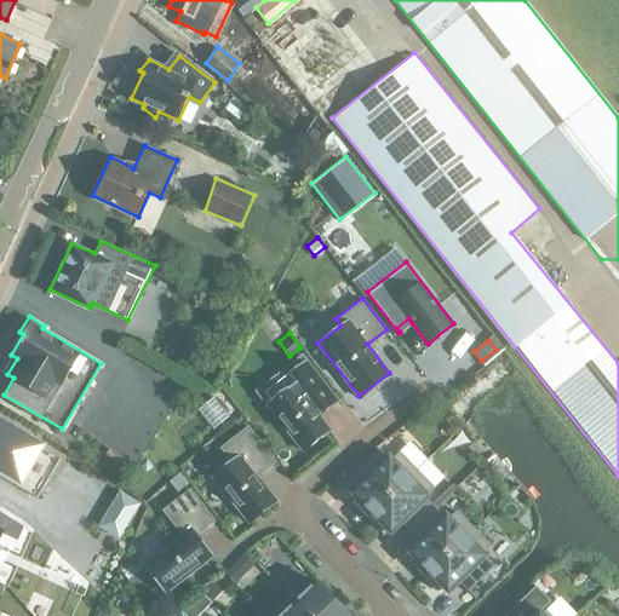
[(302,353),(275,374),(286,389),(267,403),(302,449),(328,429),(317,414),(337,399),(302,353)]
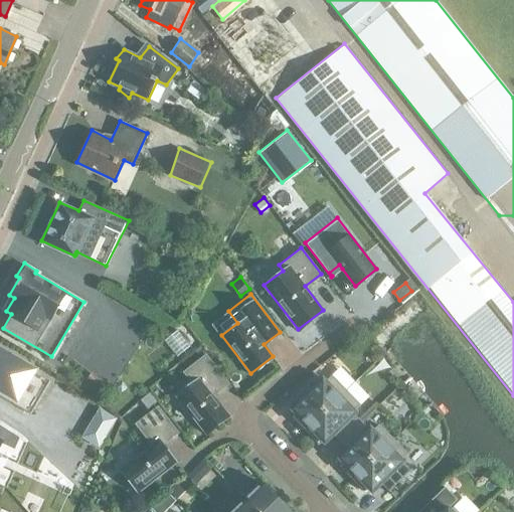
[(49,379),(0,349),(0,394),(30,412),(49,379)]
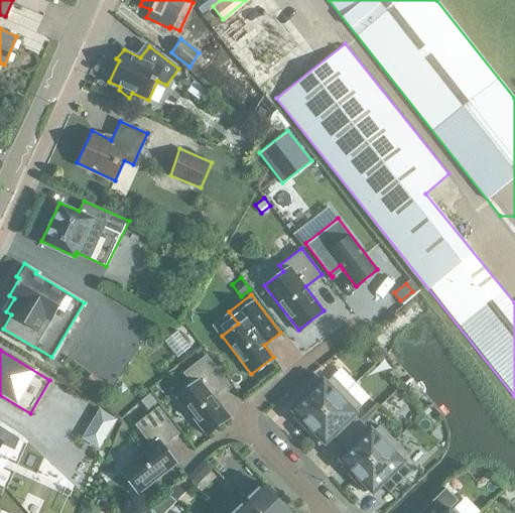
[(207,433),(229,416),(213,395),(228,383),(206,354),(183,371),(192,383),(176,395),(207,433)]
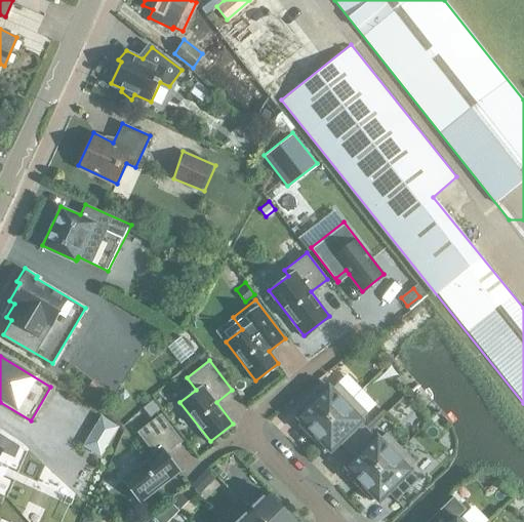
[(306,406),(296,416),(300,420),(297,424),(310,436),(352,396),(337,382),(331,387),(328,385),(327,386),(320,378),(298,399),(306,406)]
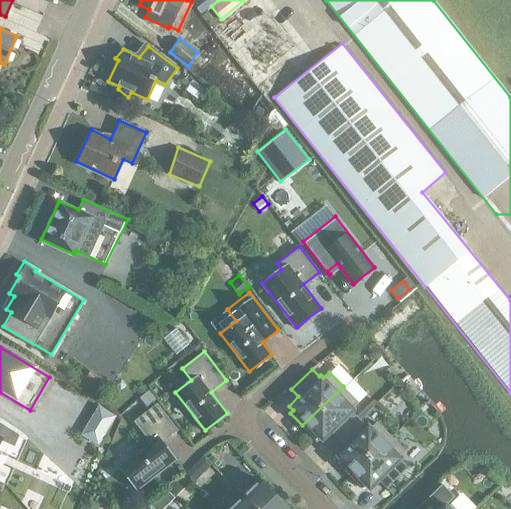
[(318,436),(322,440),(331,431),(338,438),(359,417),(352,410),(354,409),(351,406),(357,400),(343,386),(302,425),(315,438),(318,436)]
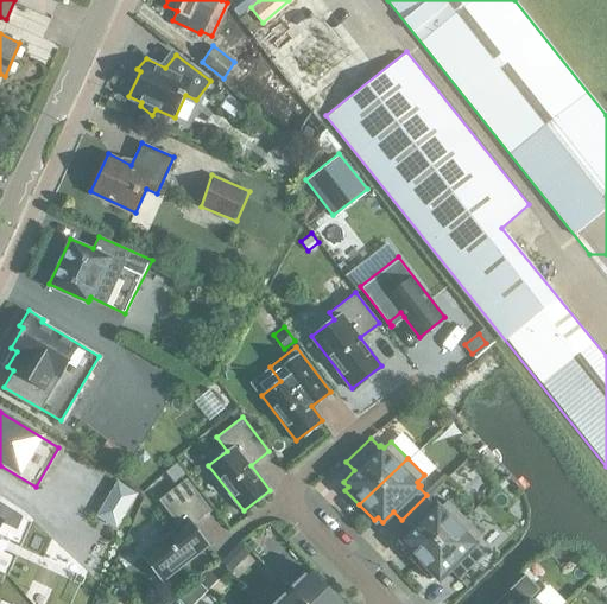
[(176,461),(164,470),(172,482),(184,472),(176,461)]
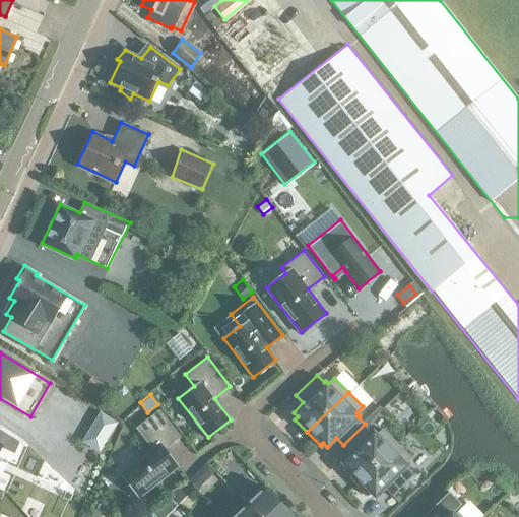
[(179,435),(158,409),(136,427),(153,448),(121,473),(139,496),(177,465),(164,448),(179,435)]
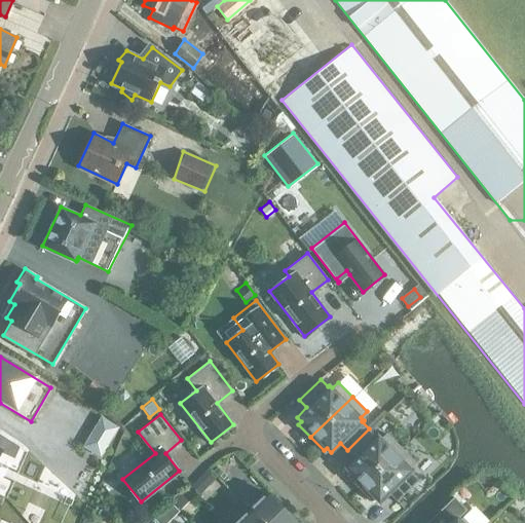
[(95,428),(105,436),(108,437),(109,438),(115,426),(101,418),(95,428)]
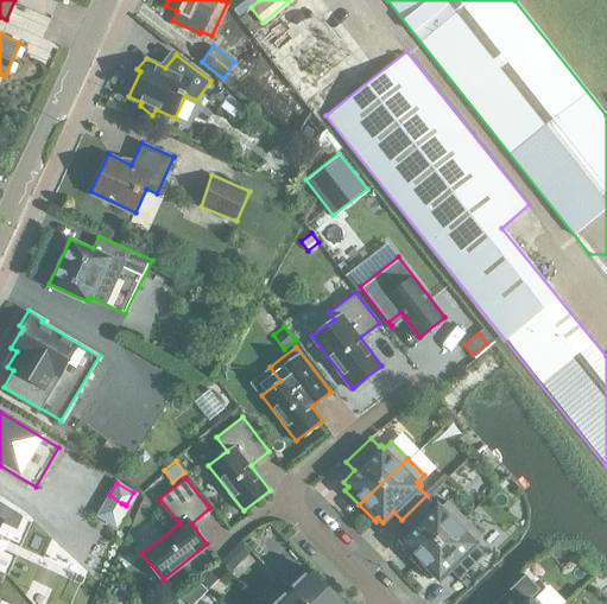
[(410,528),(399,539),(404,544),(400,547),(416,563),(463,516),(447,498),(440,506),(437,502),(435,503),(427,495),(402,520),(410,528)]
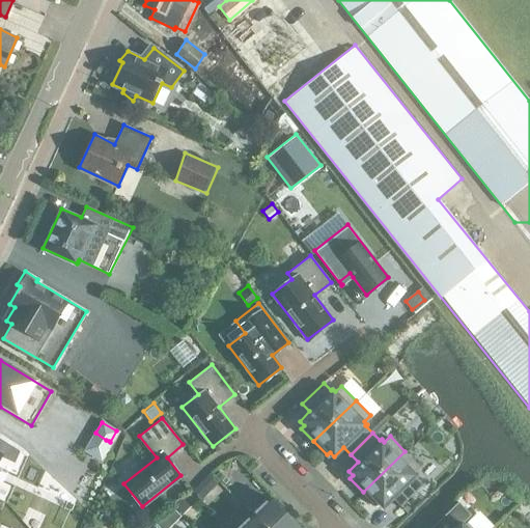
[(0,457),(1,455),(15,462),(20,450),(0,438),(0,457)]
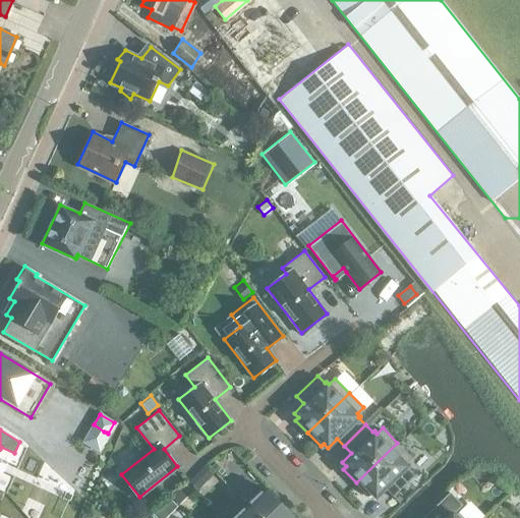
[(371,493),(376,498),(386,487),(393,495),(414,474),(407,467),(408,465),(405,463),(411,457),(397,443),(356,482),(368,496),(371,493)]
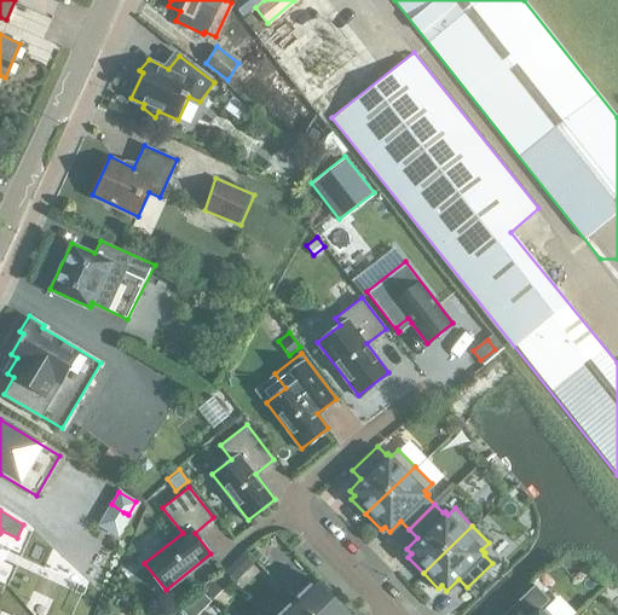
[(244,549),(224,568),(235,579),(254,560),(244,549)]
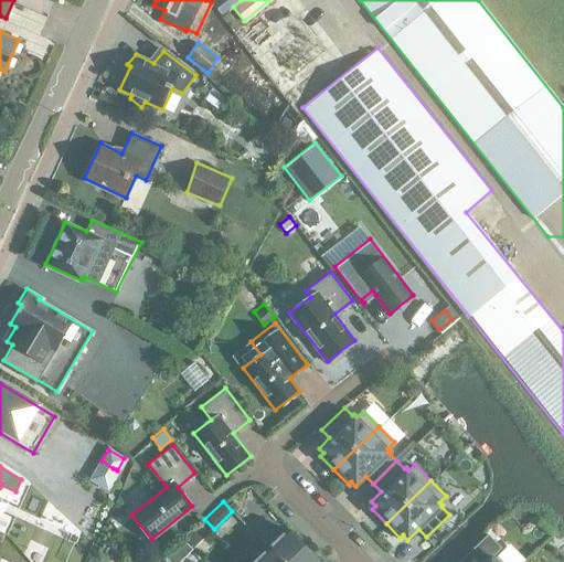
[(192,526),(183,536),(194,547),(203,537),(192,526)]
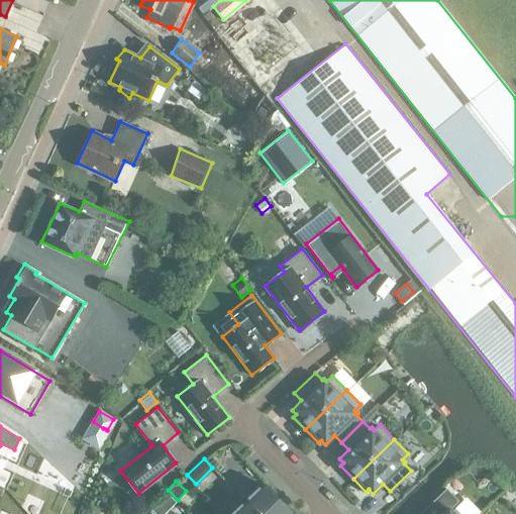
[(256,513),(292,513),(264,484),(244,501),(256,513)]
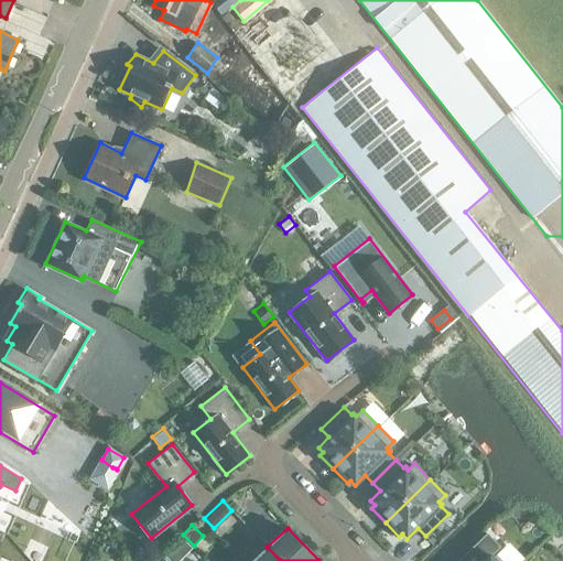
[(182,536),(172,546),(183,557),(192,547),(182,536)]
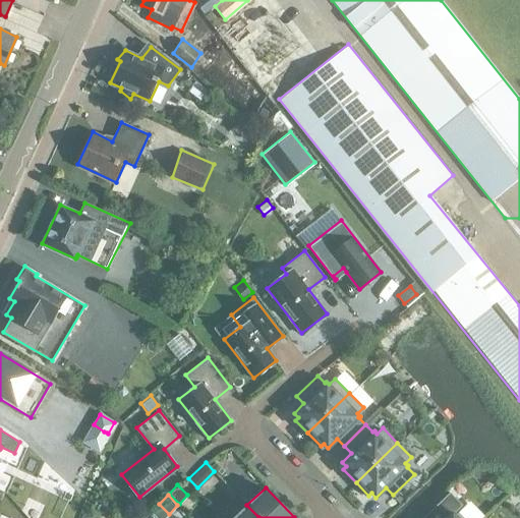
[(258,517),(246,505),(233,517),(258,517)]
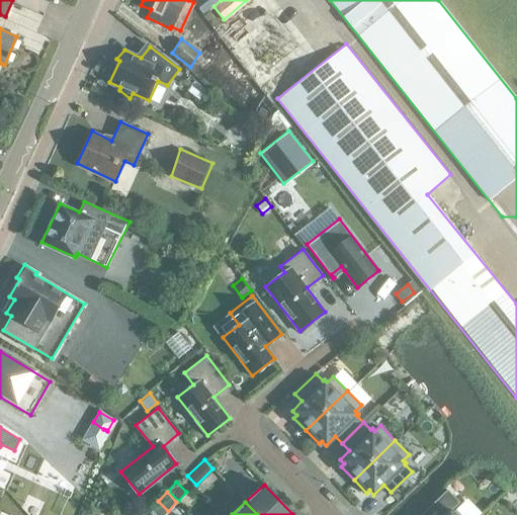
[(467,514),(458,505),(452,511),(449,508),(448,510),(441,503),(428,514),(467,514)]
